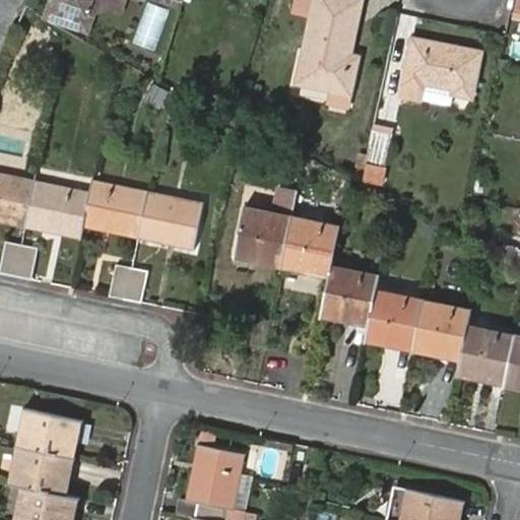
[(53,0),(49,15),(87,37),(98,7),(109,3),(110,0),(53,0)]
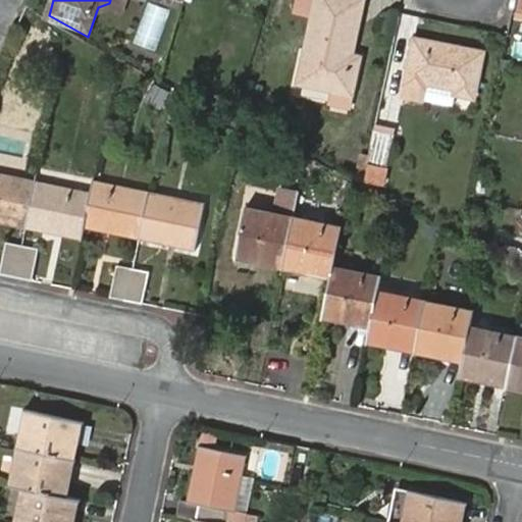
[(349,59),(351,50),(359,0),(297,0),(296,8),(312,11),(299,76),(335,84),(352,87),(357,62),(349,59)]
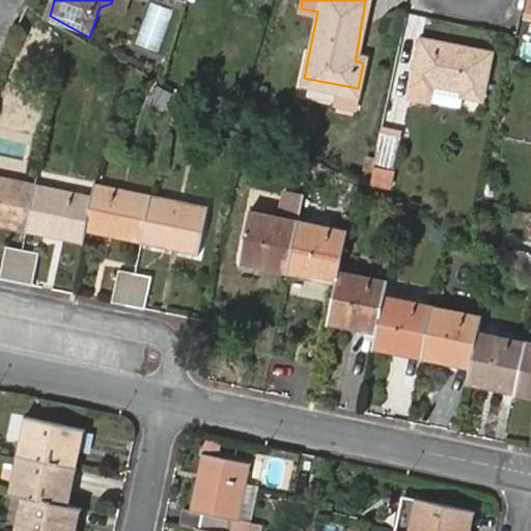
[(420,37),(411,82),(429,86),(430,81),(465,89),(463,94),(480,98),(490,53),(420,37)]
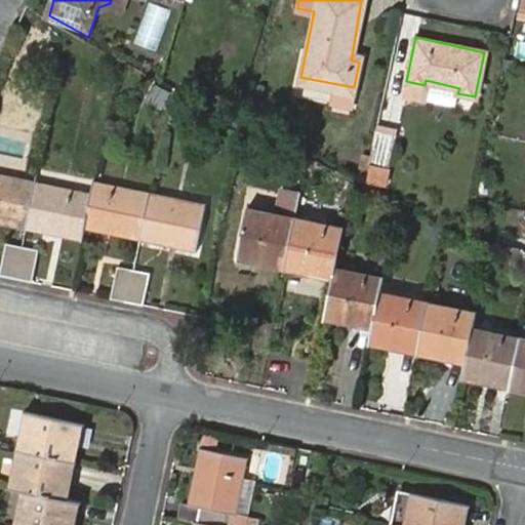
[(361,51),(353,50),(351,59),(359,63),(361,51)]
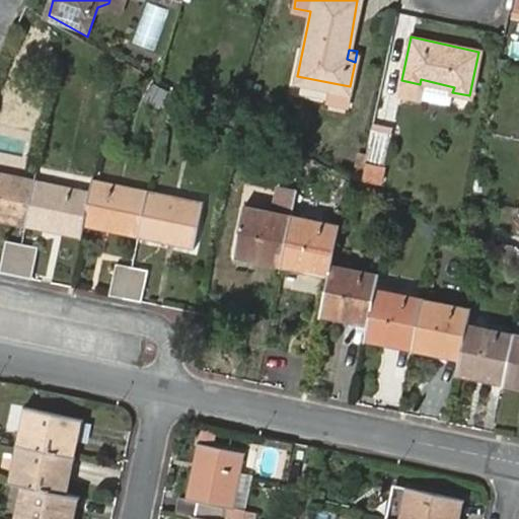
[(146,96),(160,104),(169,89),(154,81),(146,96)]
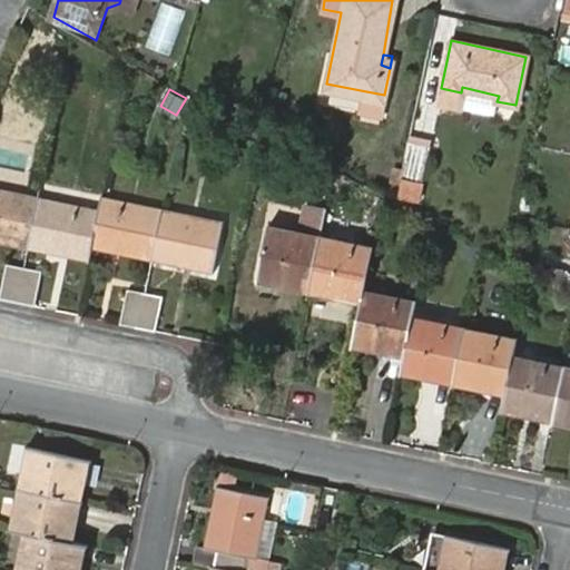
[(384,95),(366,91),(363,107),(381,111),(384,95)]
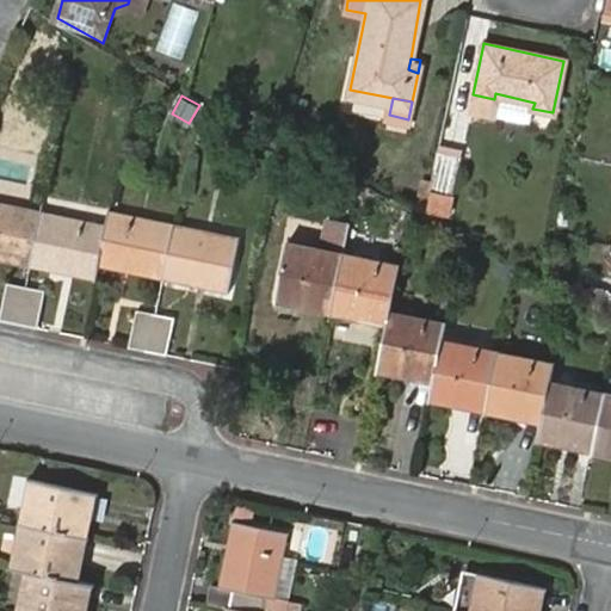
[(458,153),(434,148),(425,191),(449,197),(458,153)]
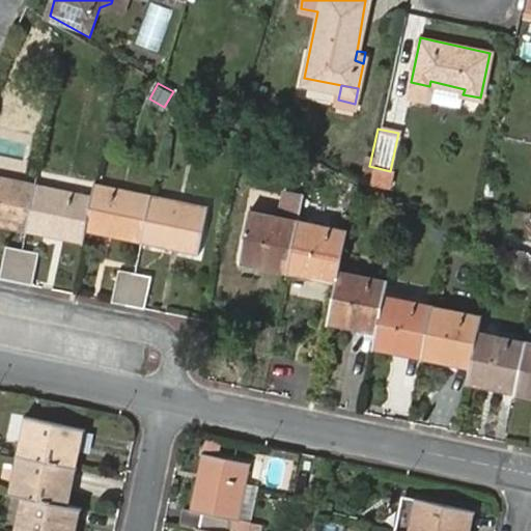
[(28,234),(36,190),(0,183),(0,222),(5,224),(3,228),(28,234)]
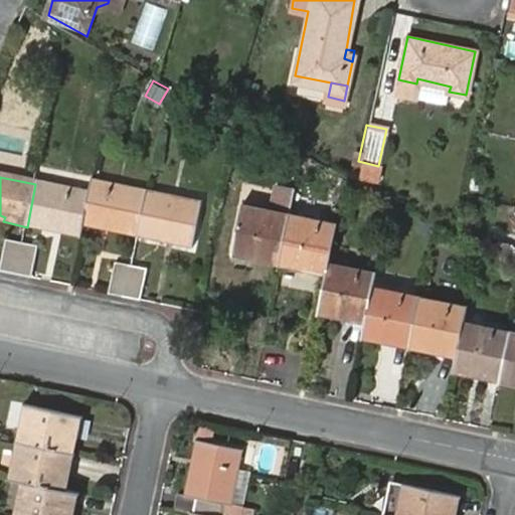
[(138,234),(147,192),(93,180),(90,195),(83,223),(104,227),(105,221),(115,224),(114,229),(138,234)]
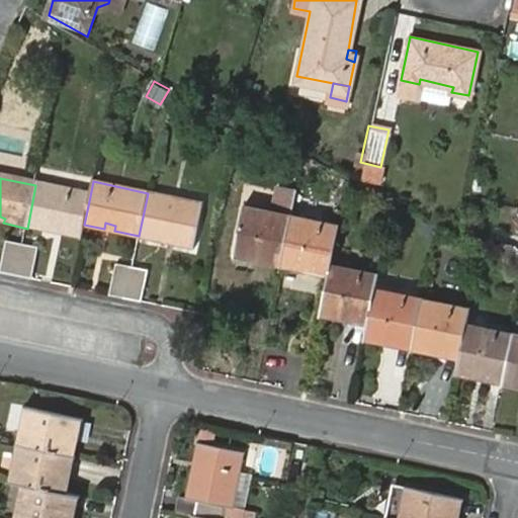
[(293,204),(297,189),(279,184),(275,199),(293,204)]
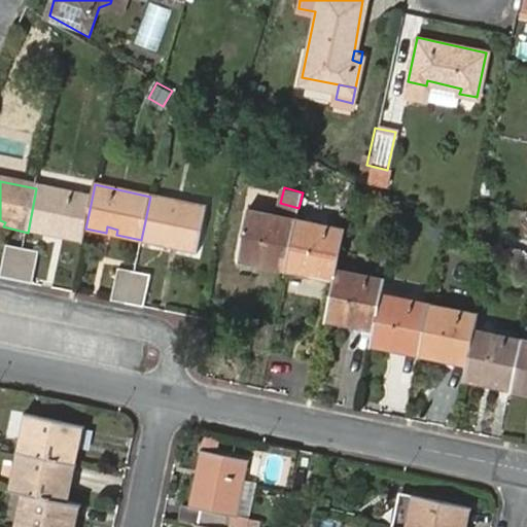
[(62,239),(82,243),(85,229),(92,200),(36,188),(28,233),(53,237),(54,232),(63,234),(62,239)]
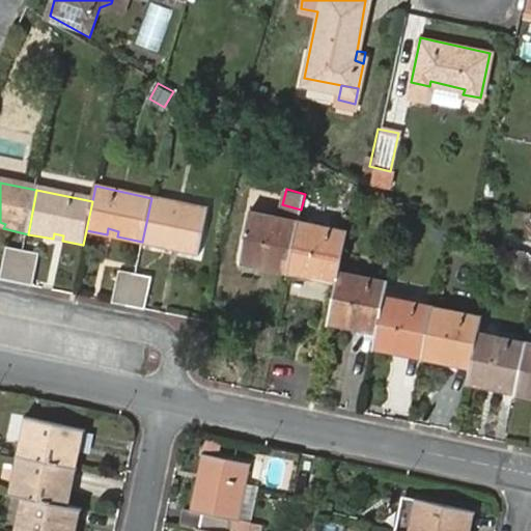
[(206,208),(151,198),(142,242),(167,247),(168,241),(179,244),(178,249),(197,253),(206,208)]
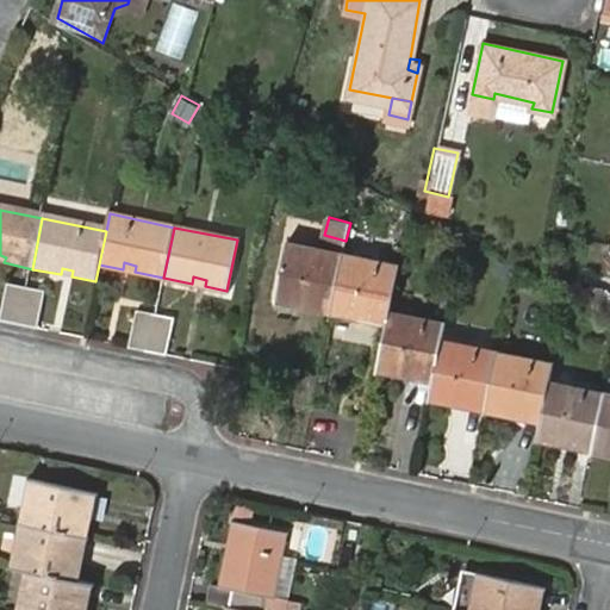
[(328,303),(337,255),(280,243),(269,291),(292,297),(291,304),(327,311),(328,303)]
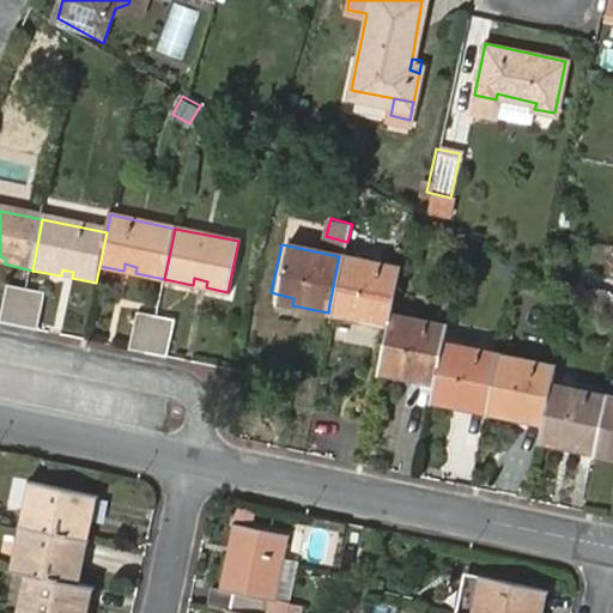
[(389,314),(399,268),(339,256),(329,304),(352,309),(350,317),(387,325),(389,314)]
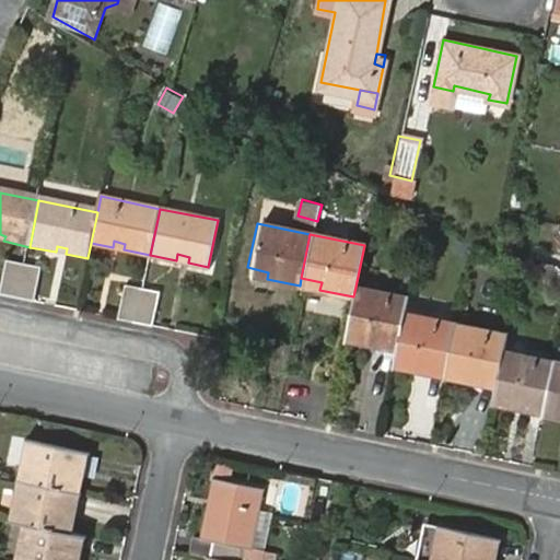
[(177,254),(176,260),(188,263),(189,257),(177,254)]
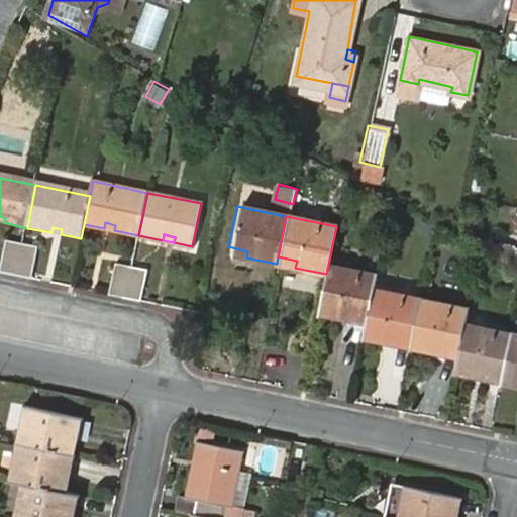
[(0,273),(17,277),(23,245),(6,242),(0,272),(0,273)]
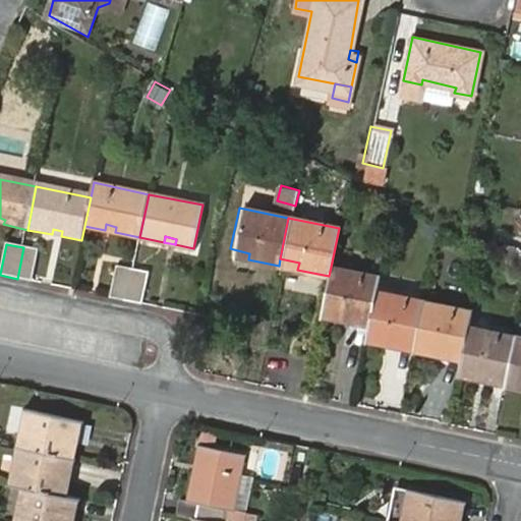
[(17,279),(34,283),(40,250),(23,247),(17,279)]
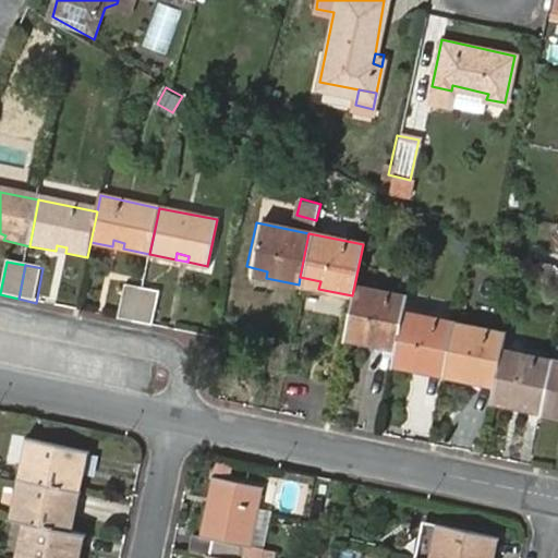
[(245,273),(266,278),(267,271),(246,266),(245,273)]
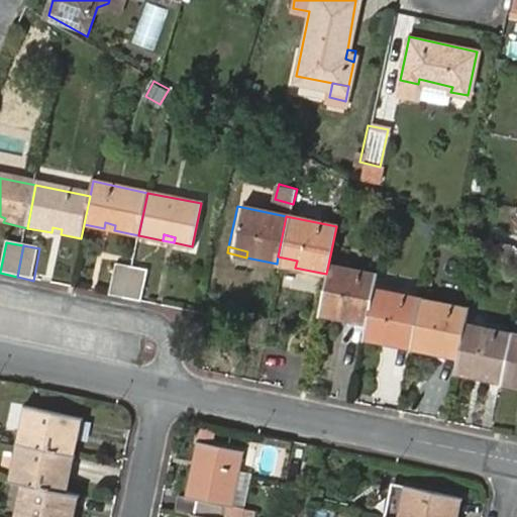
[(504,264),(513,269),(516,270),(516,251),(506,250),(504,264)]
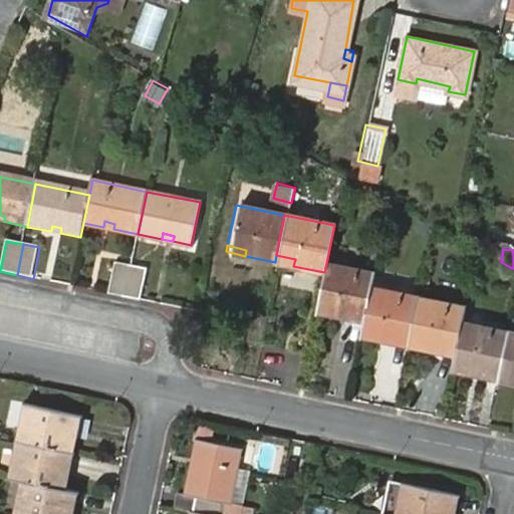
[(275,262),(293,266),(295,259),(276,255),(275,262)]
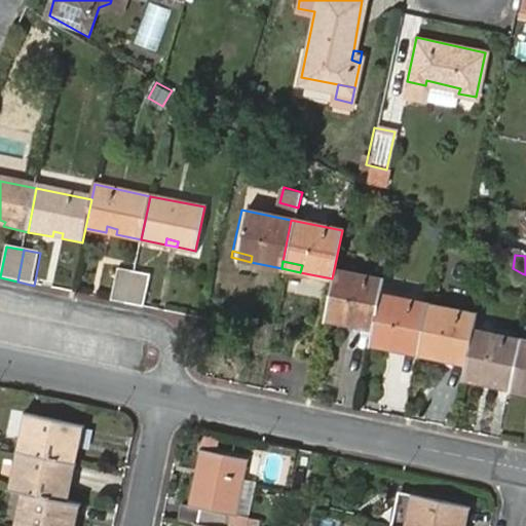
[(126,304),(134,272),(116,269),(110,301),(126,304)]
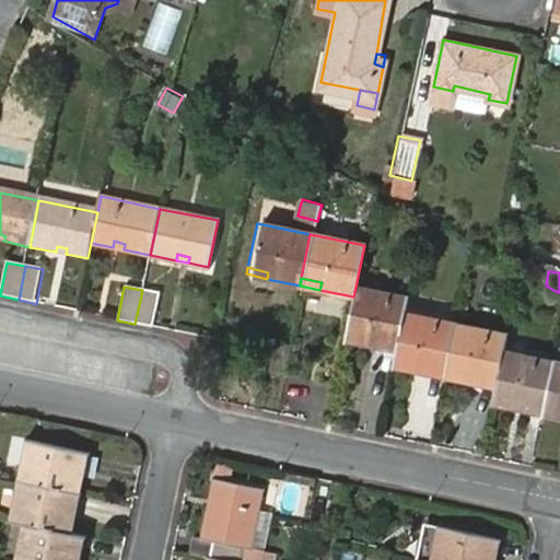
[(401,313),(405,296),(356,287),(353,296),(346,333),(364,337),(363,342),(394,348),(401,313)]
